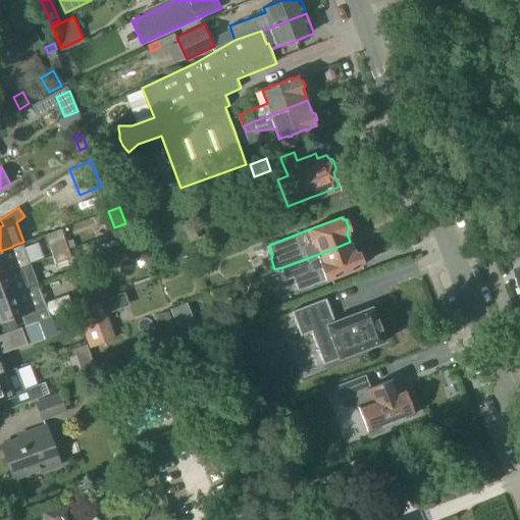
[(201,238),(195,224),(186,227),(191,242),(201,238)]
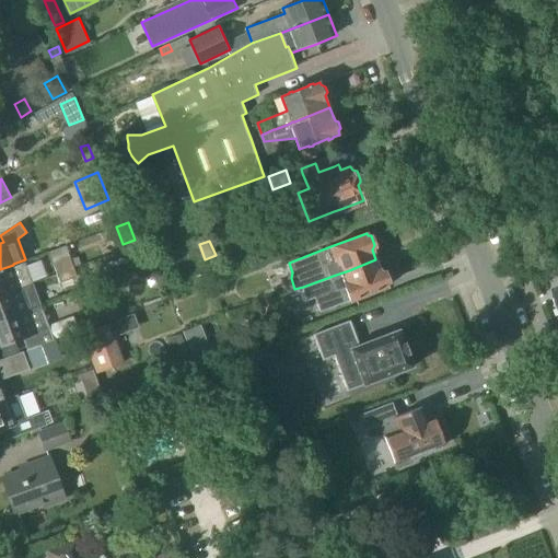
[(71,258),(55,264),(58,274),(74,268),(71,258)]
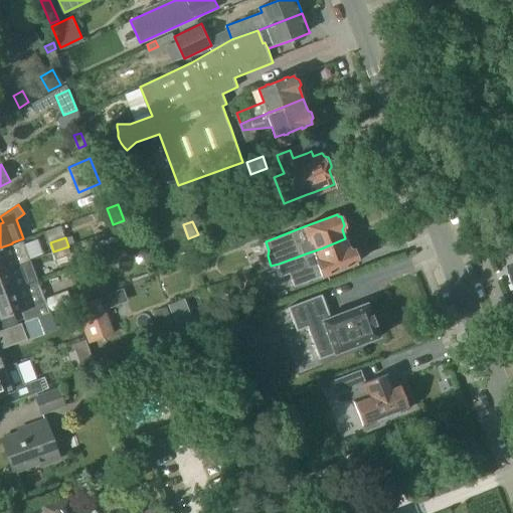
[(0,247),(0,271),(31,260),(23,238),(12,242),(12,243),(0,247)]
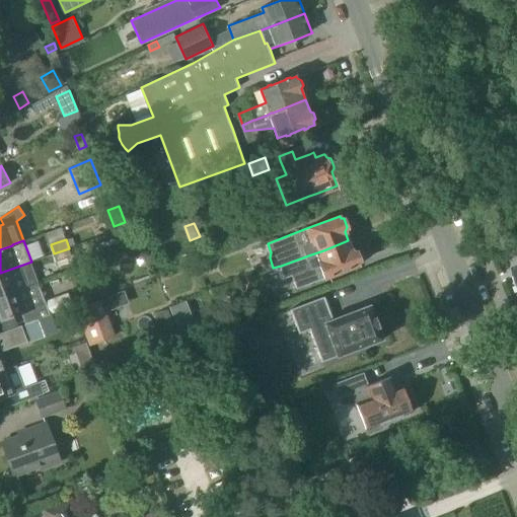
[(308,255),(281,266),(285,277),(293,274),(298,287),(358,265),(357,264),(360,261),(356,251),(353,251),(352,249),(351,248),(348,240),(323,250),(308,255)]
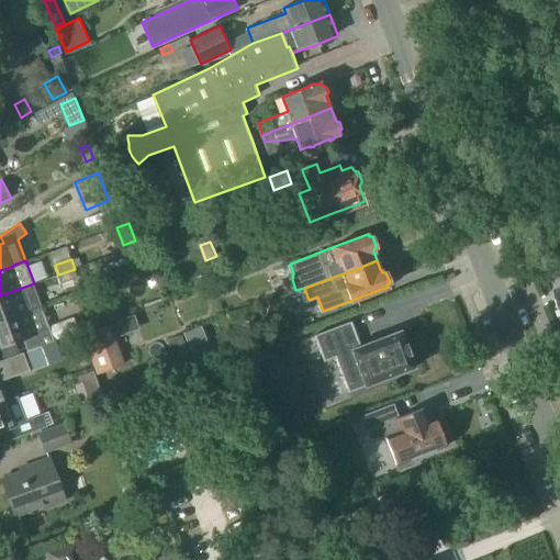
[(75,269),(58,275),(62,283),(78,277),(75,269)]
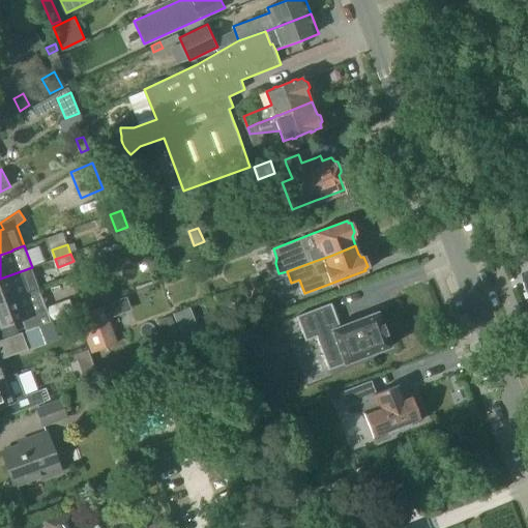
[(32,267),(0,279),(0,302),(29,293),(28,292),(39,287),(32,267)]
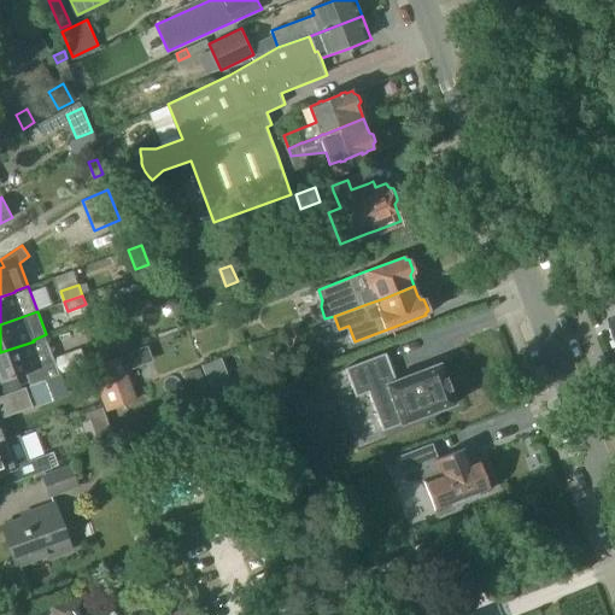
[(56,357),(47,335),(46,334),(33,340),(34,341),(0,352),(0,375),(3,381),(27,372),(31,384),(87,363),(82,347),(56,357)]
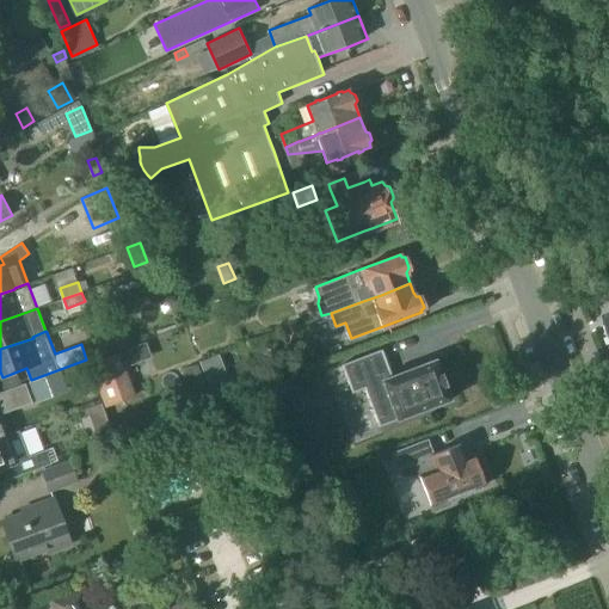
[(91,363),(106,406),(136,395),(125,367),(152,356),(147,343),(91,363)]
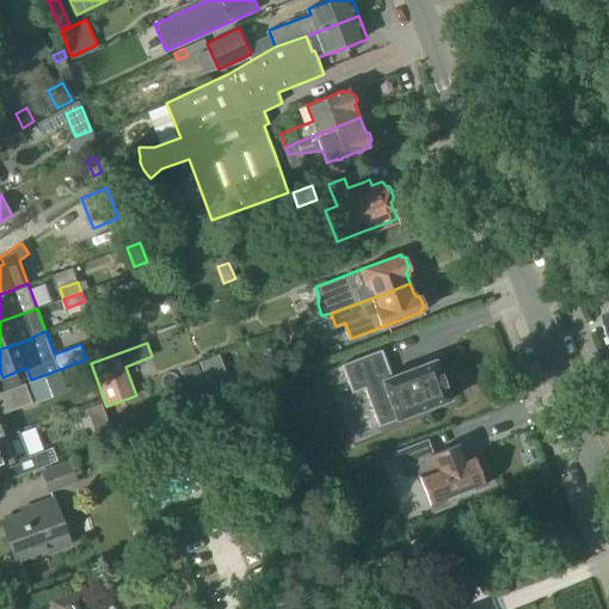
[(392,374),(382,349),(343,364),(354,391),(365,387),(381,425),(451,399),(436,357),(392,374)]
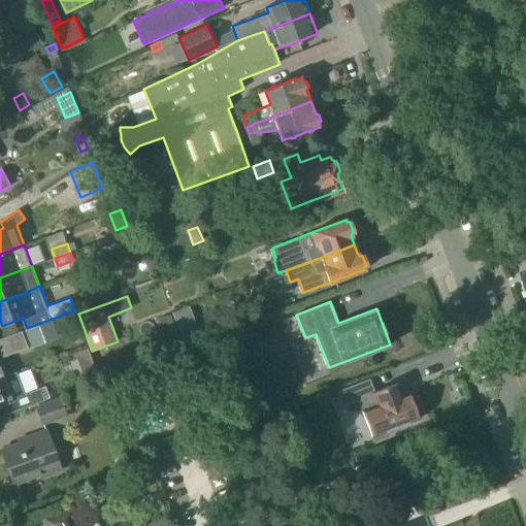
[(187,346),(203,339),(191,306),(174,313),(187,346)]
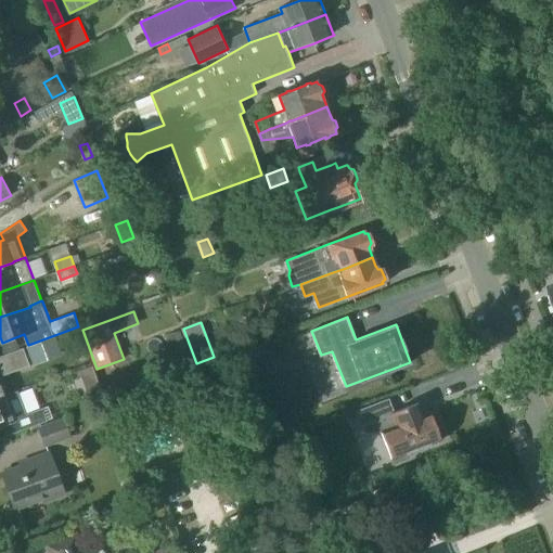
[(174,351),(188,347),(181,330),(168,334),(174,351)]
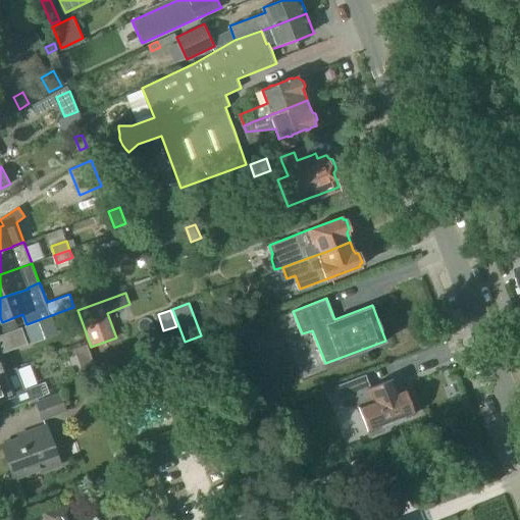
[(60,334),(54,316),(27,327),(33,345),(60,334)]
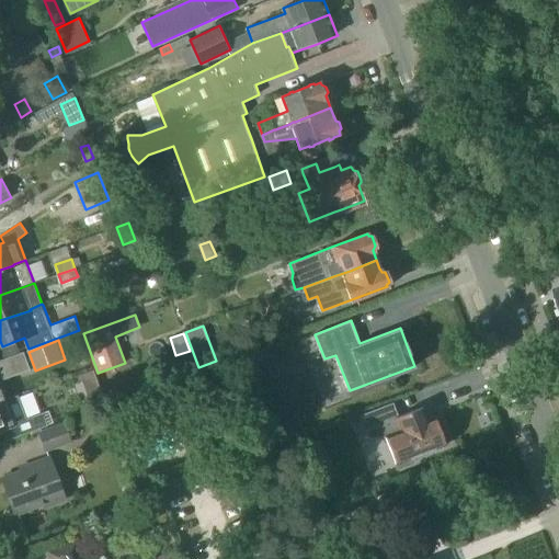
[(0,401),(8,399),(1,380),(32,368),(25,351),(0,360),(0,401)]
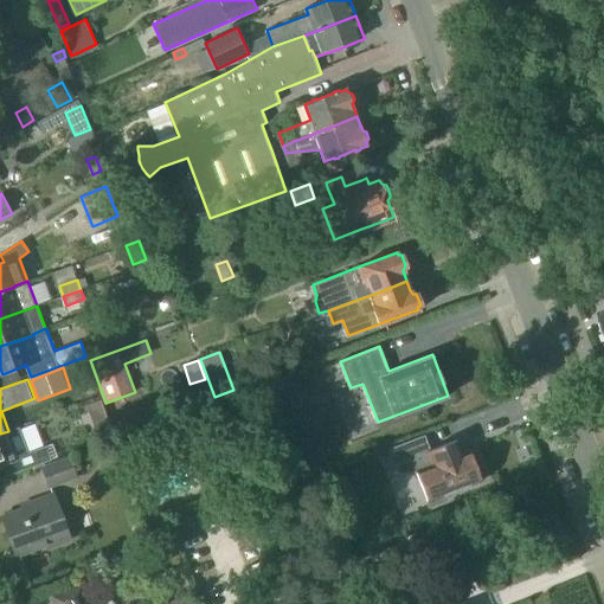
[(105,409),(92,413),(97,426),(110,422),(105,409)]
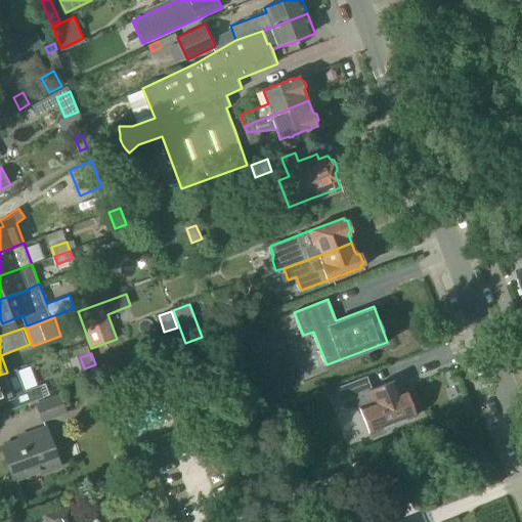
[(7,373),(0,375),(0,400),(3,400),(7,410),(45,397),(41,385),(26,390),(17,368),(7,373)]
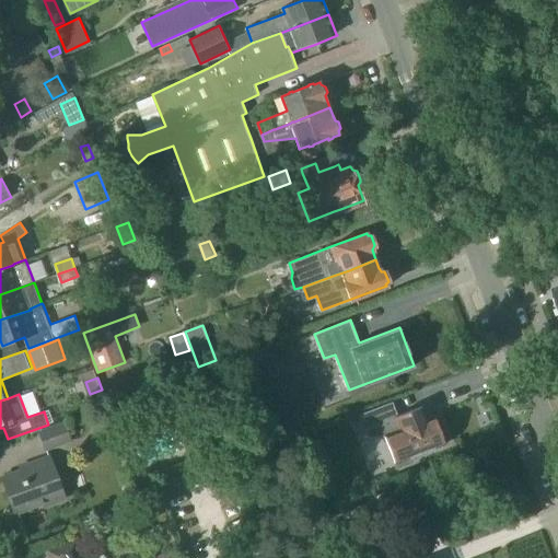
[(380,426),(391,454),(396,468),(416,461),(414,455),(444,442),(443,438),(444,434),(442,430),(439,429),(433,415),(428,417),(422,405),(397,413),(393,400),(358,414),(364,431),(380,426)]
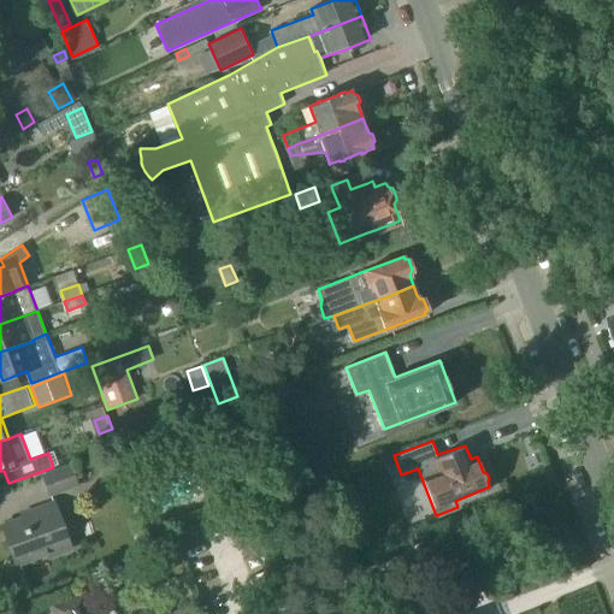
[(96,452),(102,467),(116,462),(110,447),(96,452)]
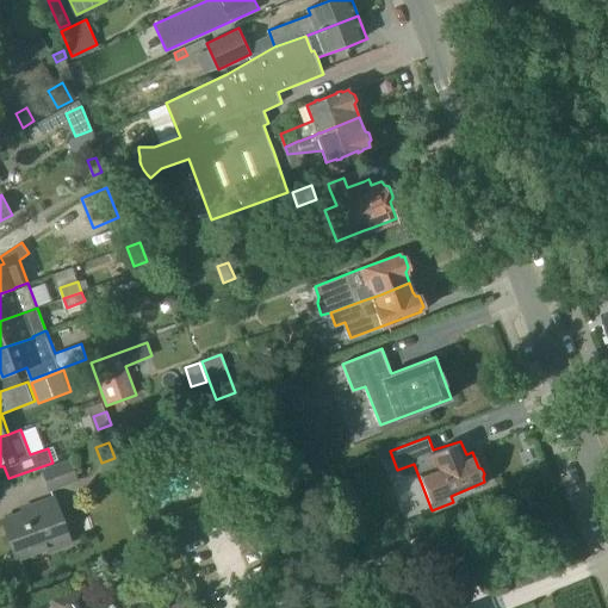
[(50,488),(78,478),(70,460),(44,470),(50,488)]
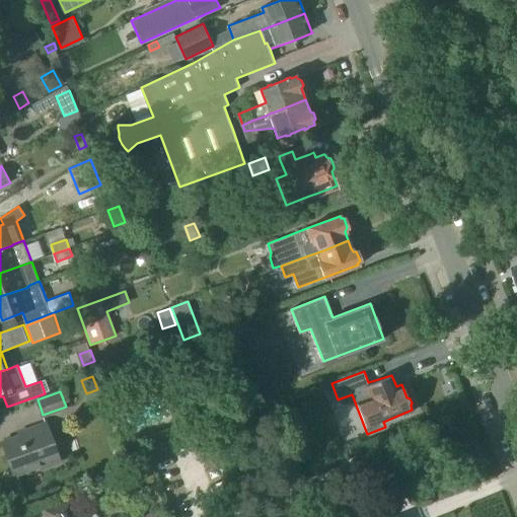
[(199,408),(186,413),(190,425),(203,421),(199,408)]
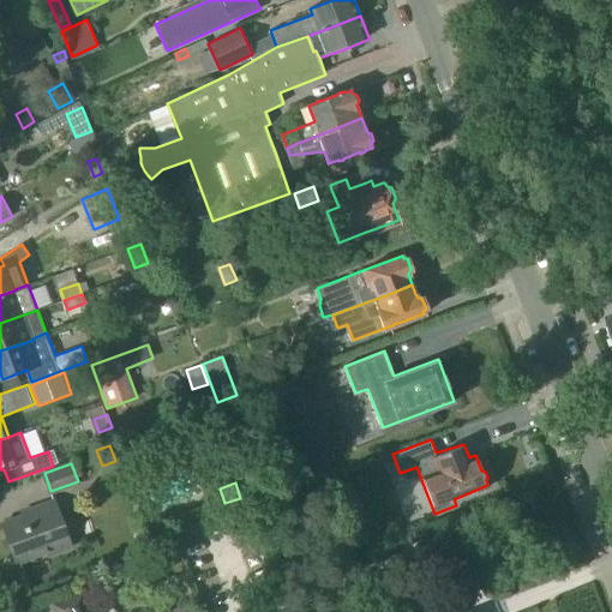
[(49,553),(72,545),(55,499),(33,509),(34,511),(3,522),(17,562),(48,551),(49,553)]
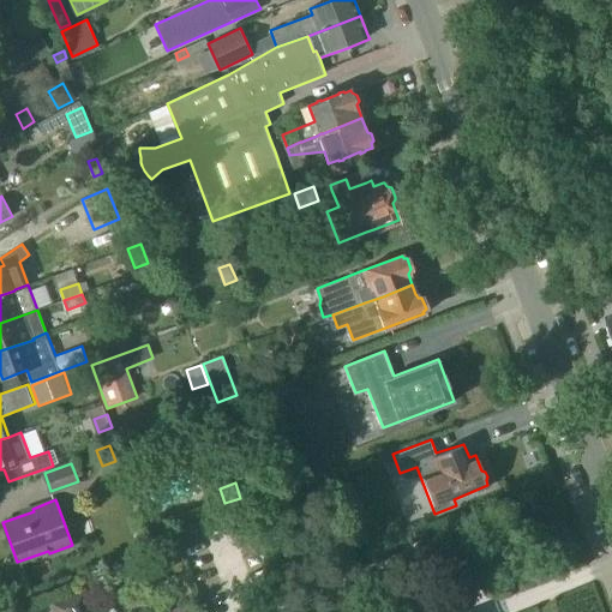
[(169,556),(157,561),(161,569),(173,564),(169,556)]
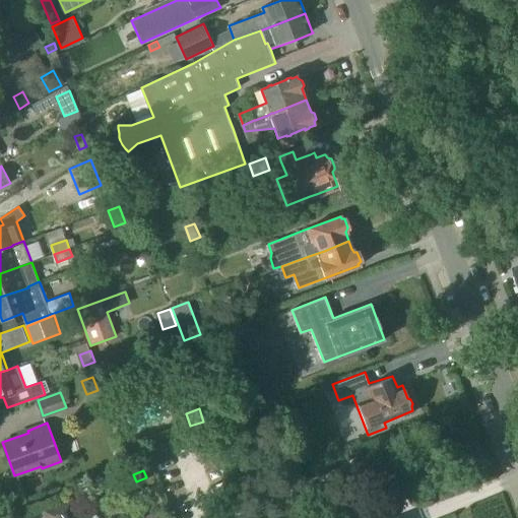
[(155,495),(152,487),(144,491),(147,498),(155,495)]
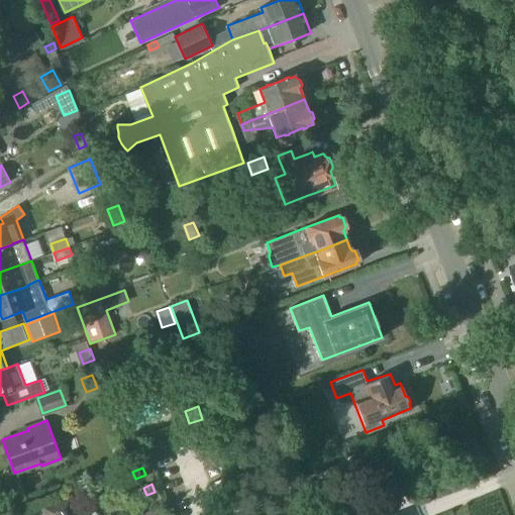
[(77,514),(71,498),(44,507),(46,514),(77,514)]
